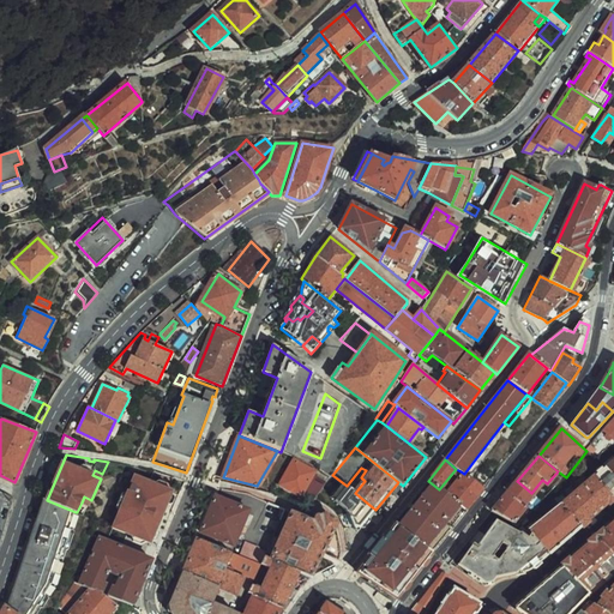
[(475,459),(464,474),(468,477),(479,463),(475,459)]
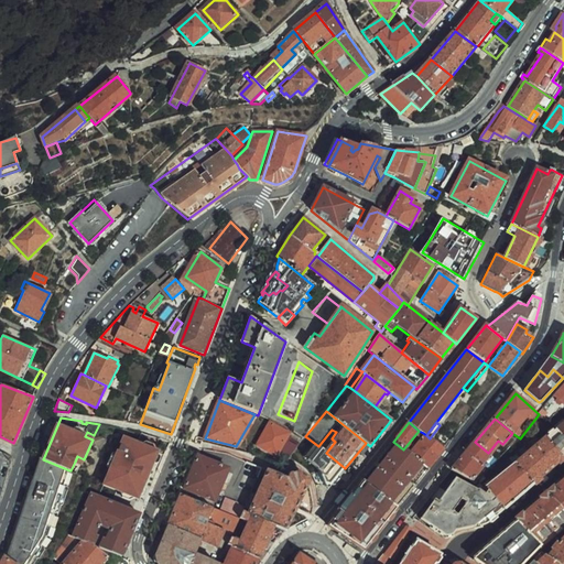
[(270,423),(257,444),(277,455),(286,461),(296,447),(285,441),(289,434),(270,423)]
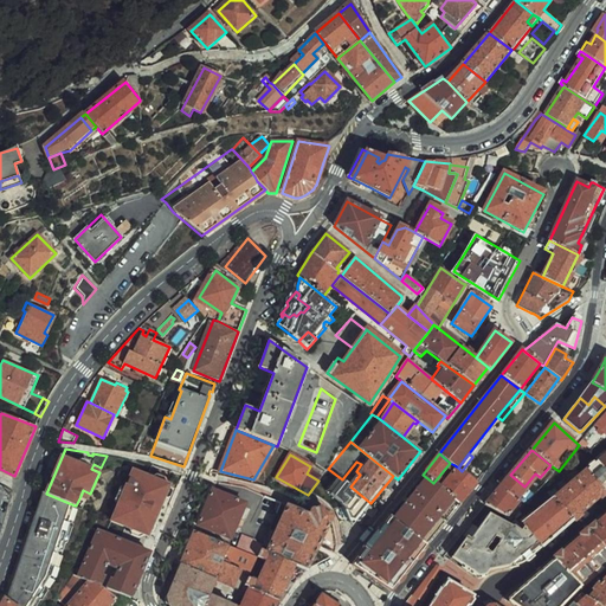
[(605,468),(598,458),(584,469),(605,490),(605,468)]
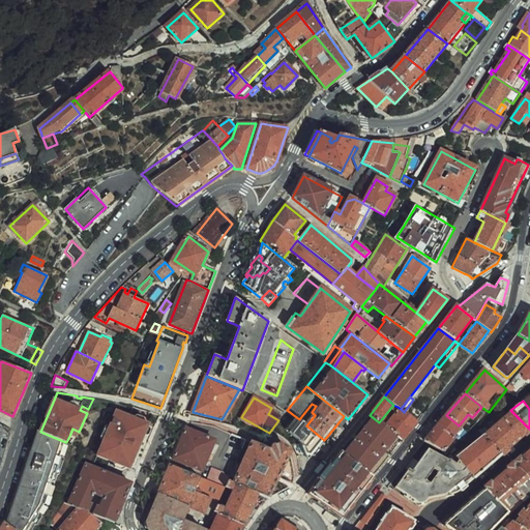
[(150,420),(118,408),(99,451),(130,465),(150,420)]
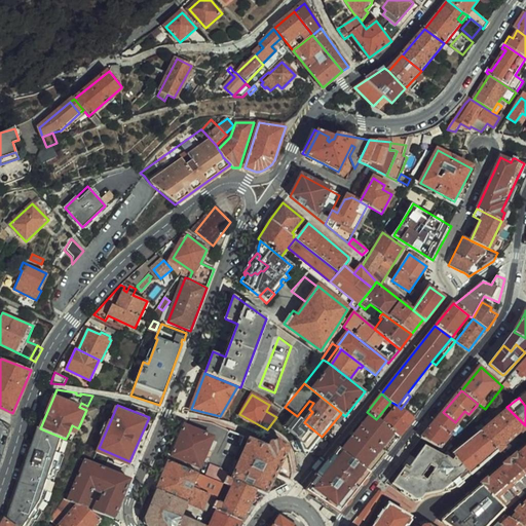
[(382,424),(400,437),(415,419),(401,409),(398,406),(382,424)]
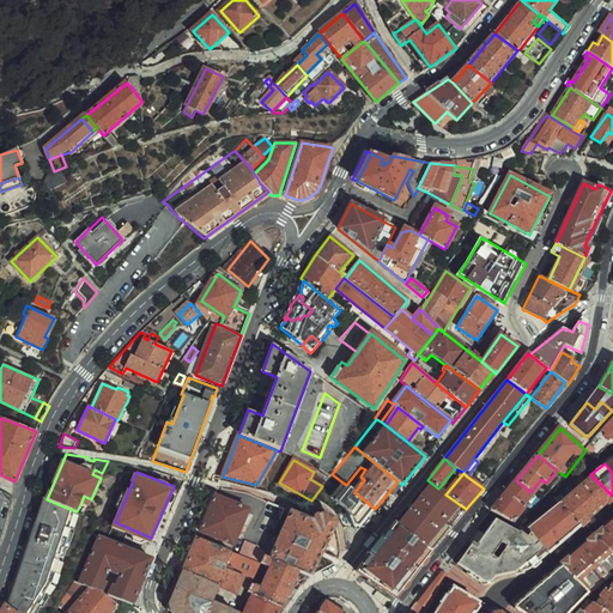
[(375,509),(354,492),(346,485),(332,474),(331,475),(316,498),(333,509),(337,513),(339,516),(341,520),(343,525),(344,529),(352,526),(359,527),(375,509)]
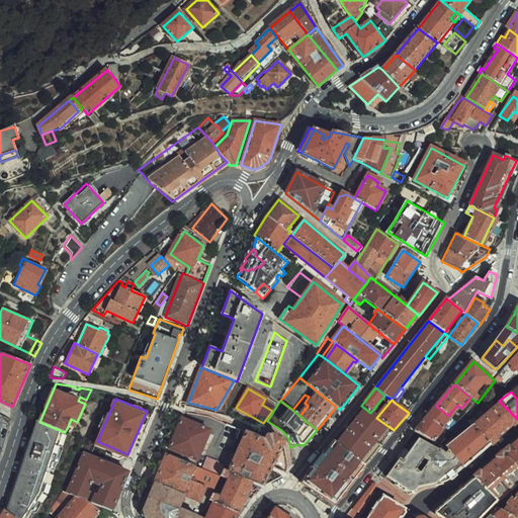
[(517,419),(499,401),(472,423),(492,447),(517,423),(517,419)]
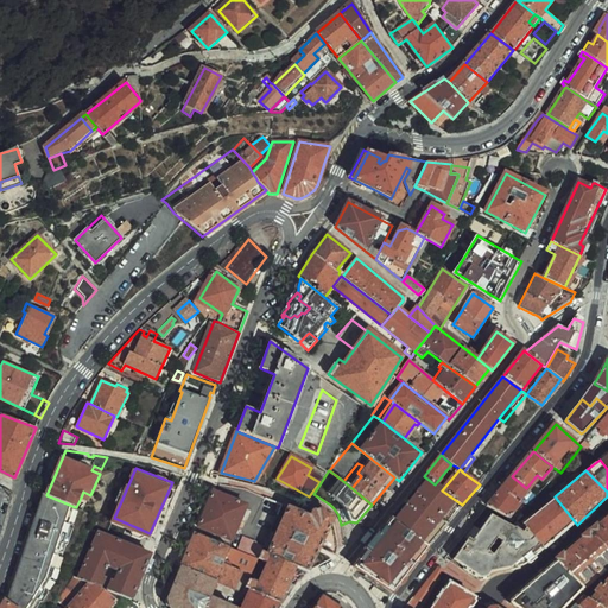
[(526,488),(512,476),(486,507),(507,519),(521,502),(518,499),(526,488)]
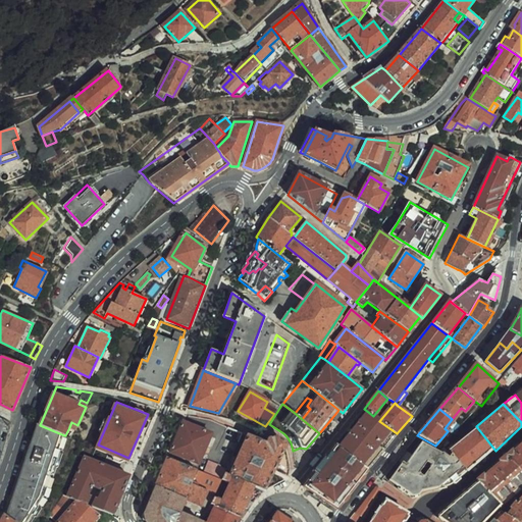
[(379,421),(377,419),(373,416),(368,412),(340,447),(367,469),(397,433),(379,421)]
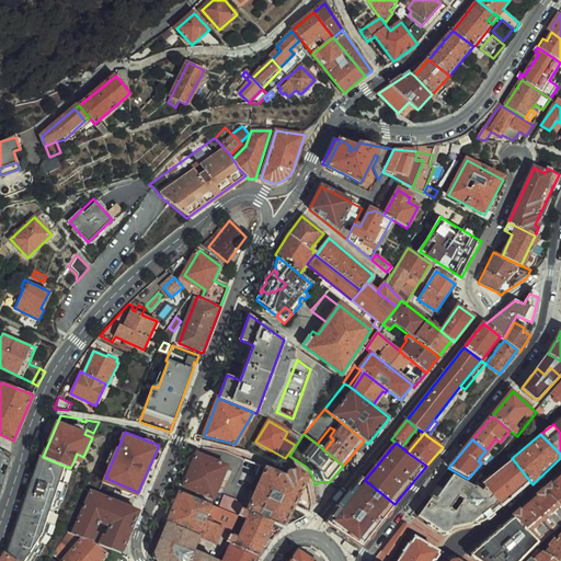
[(227,466),(196,453),(183,487),(186,488),(213,499),(227,466)]
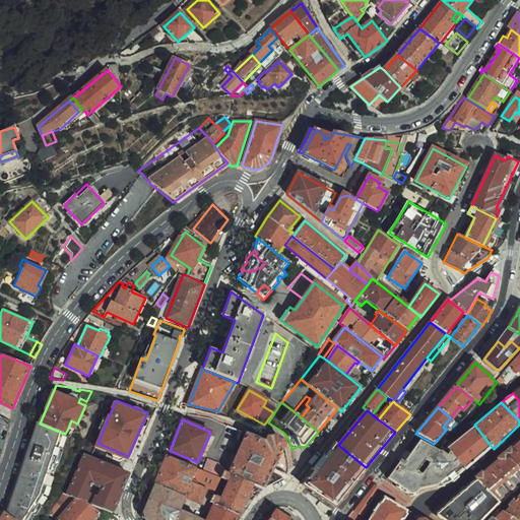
[(27,519),(43,497),(64,434),(40,424),(39,423),(37,421),(5,515),(11,519),(27,519)]
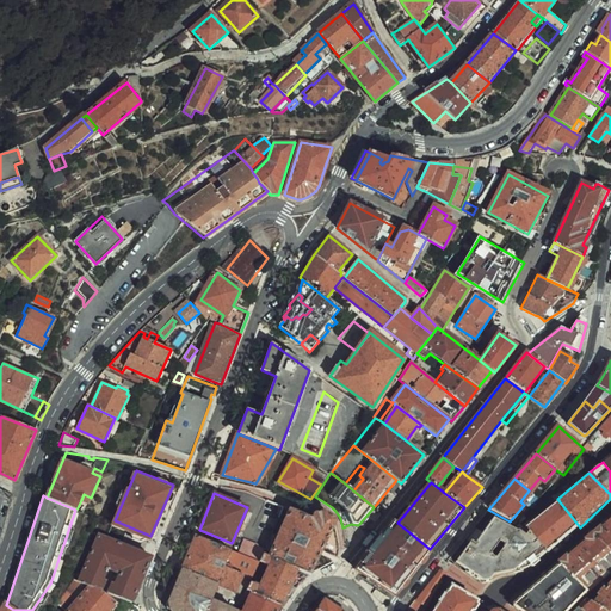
[(263,511),(278,518),(283,507),(266,499),(263,511)]
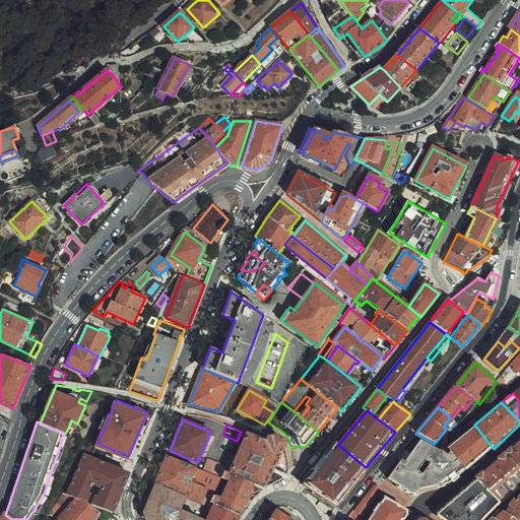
[(448,452),(464,472),(494,449),(474,425),(446,451),(448,452)]
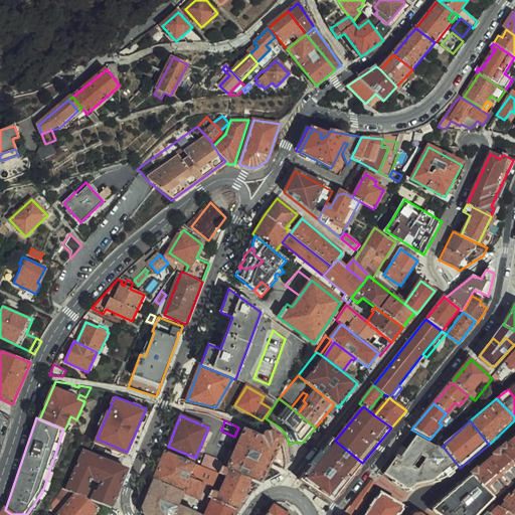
[(250,480),(261,485),(278,473),(269,468),(271,463),(285,470),(286,462),(283,441),(281,438),(273,432),(271,432),(269,434),(266,434),(263,439),(256,436),(244,430),(226,468),(250,480)]
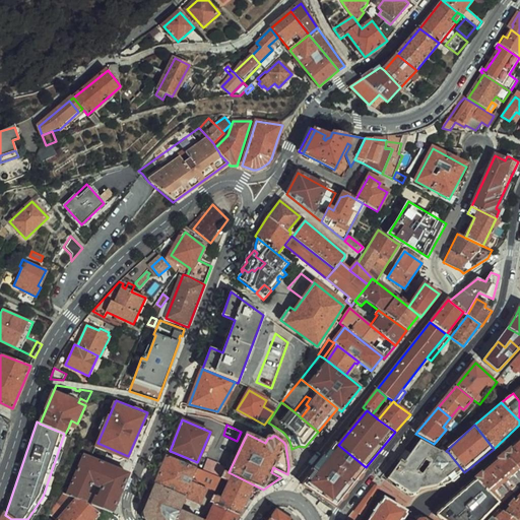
[(443,488),(464,472),(448,452),(446,451),(419,440),(405,462),(401,459),(387,479),(414,499),(419,486),(443,488)]
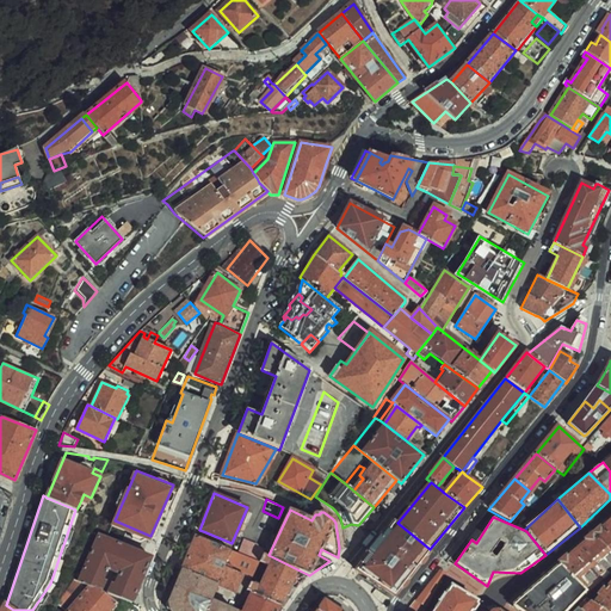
[(610,517),(559,565),(588,593),(610,569),(610,517)]
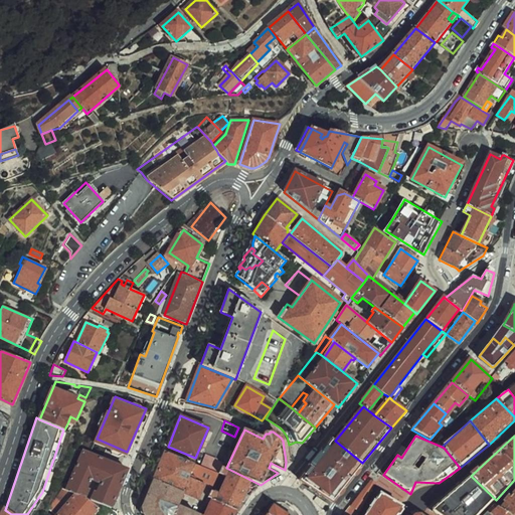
[(335,441),(333,439),(300,481),(332,502),(362,463),(335,441)]
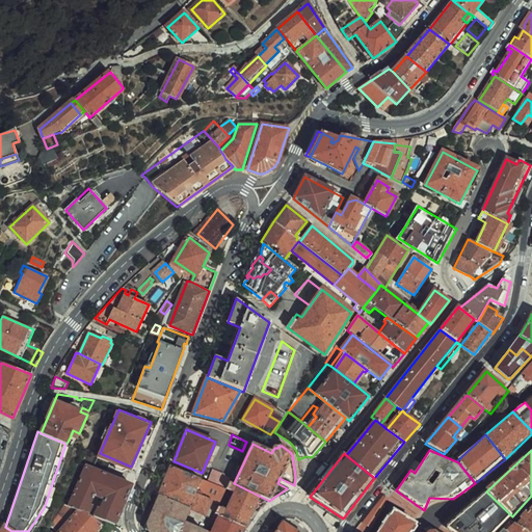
[(69,506),(72,506),(80,510),(91,514),(115,525),(132,485),(86,466),(69,506)]
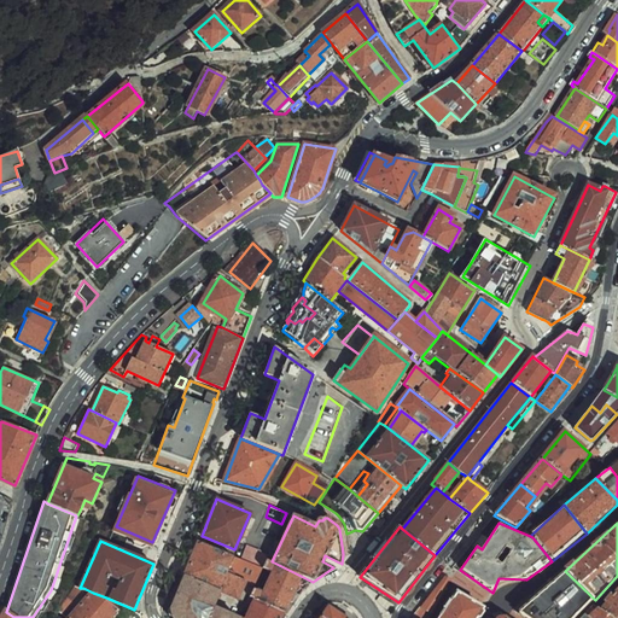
[(220,590),(233,557),(199,542),(185,576),(220,590)]
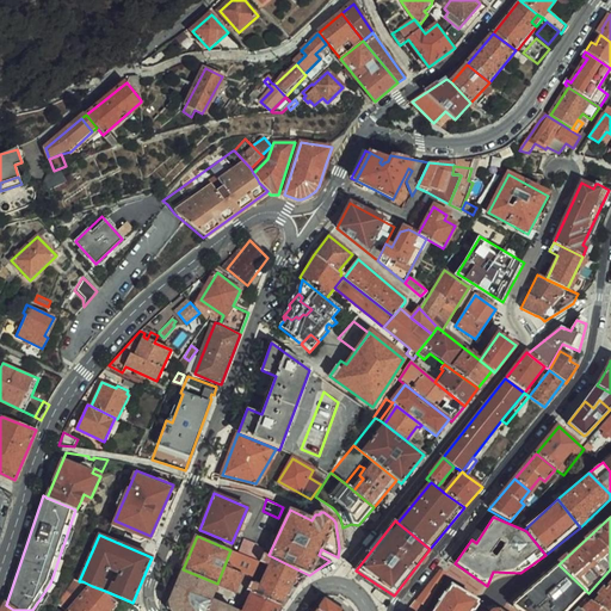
[(244,539),(239,554),(247,557),(253,544),(244,539)]
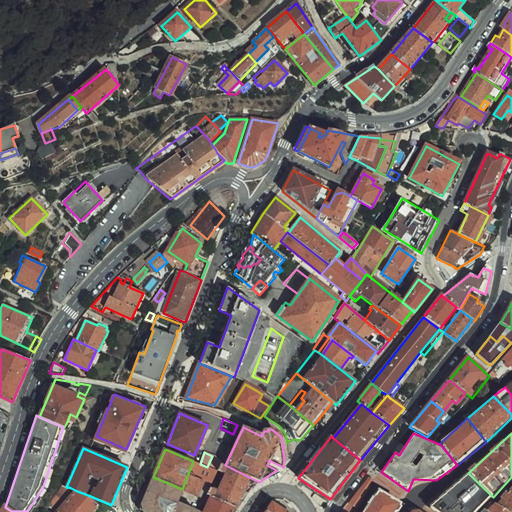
[(217,471),(207,467),(200,464),(195,462),(189,476),(211,485),(217,471)]
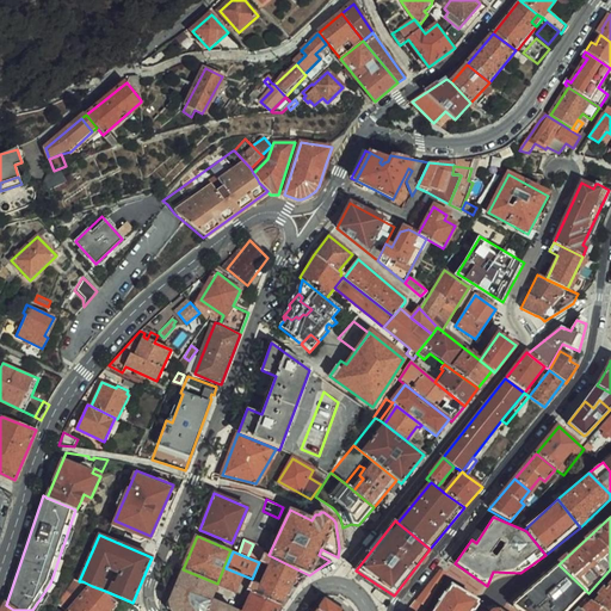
[(281,605),(297,569),(269,555),(263,553),(259,562),(269,566),(260,585),(251,581),(246,590),(281,605)]
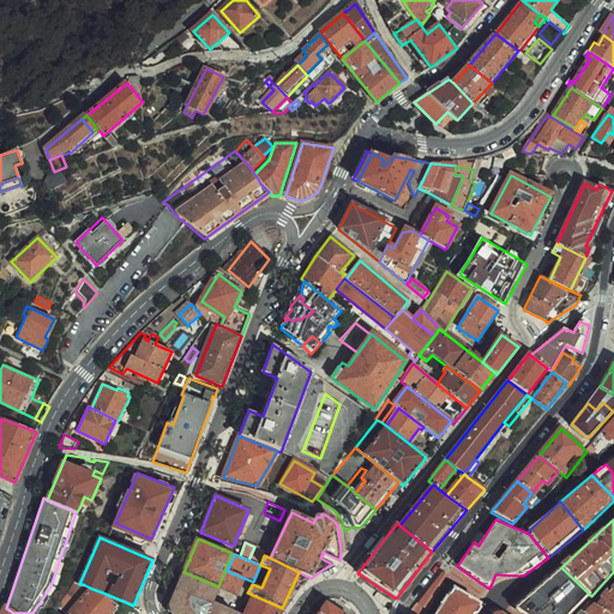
[(575,613),(591,596),(561,567),(513,608),(524,613),(575,613)]
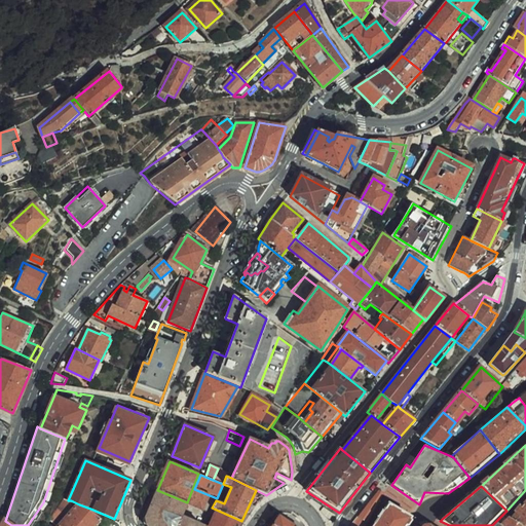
[(376,509),(384,494),(383,493),(385,490),(383,488),(381,490),(379,491),(352,524),(366,518),(376,509)]
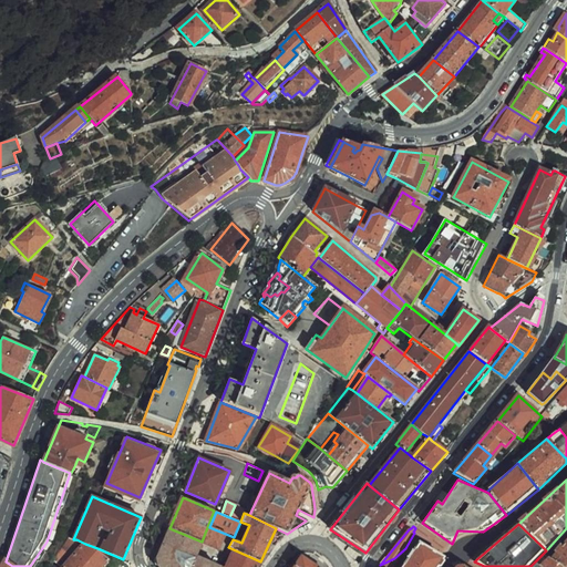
[(219,566),(195,556),(202,542),(169,528),(156,559),(158,566),(219,566)]
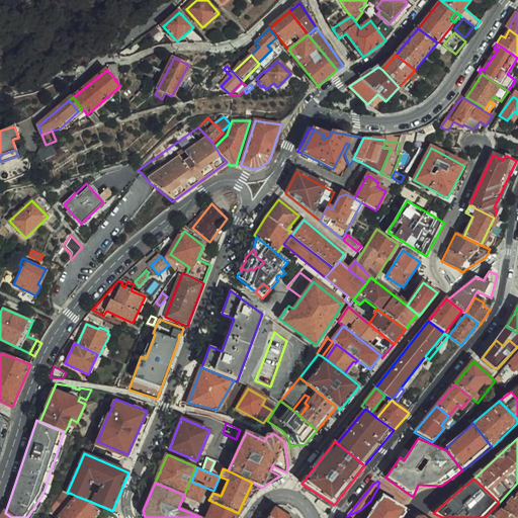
[(517,517),(517,489),(502,510),(511,517),(517,517)]
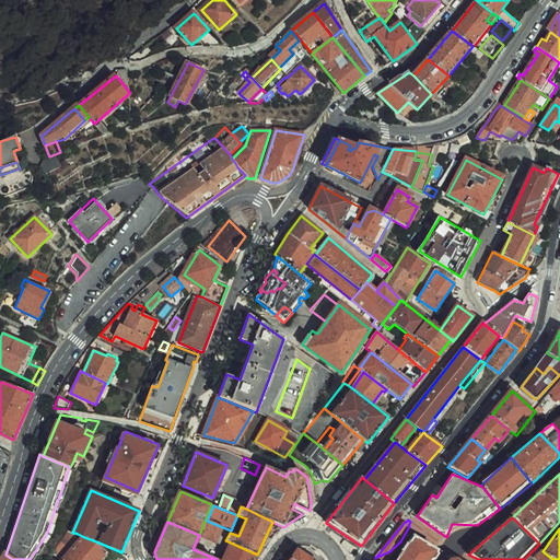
[(68,543),(76,533),(72,533),(69,531),(62,541),(68,543)]
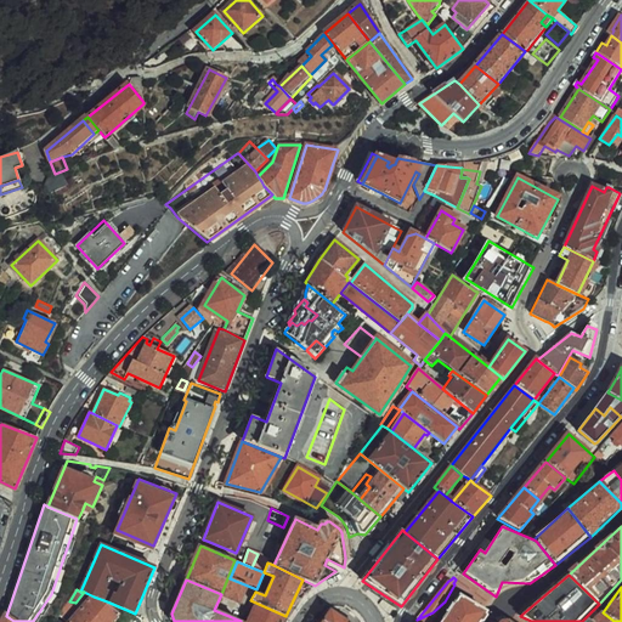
[(461,594),(440,621),(478,621),(479,621),(480,621),(484,621),(488,614),(461,594)]
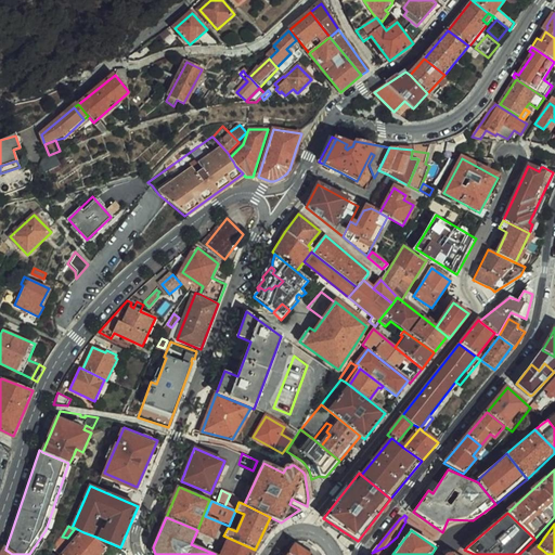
[(84,532),(62,554),(100,554),(107,547),(95,537),(84,532)]
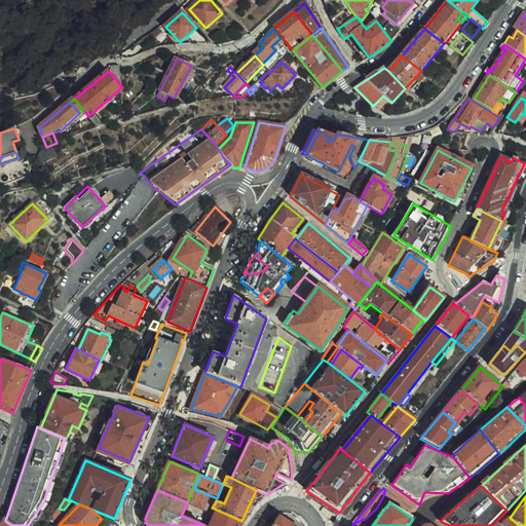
[(237,525),(241,521),(212,508),(209,515),(214,517),(209,525),(204,525),(203,525),(237,525)]
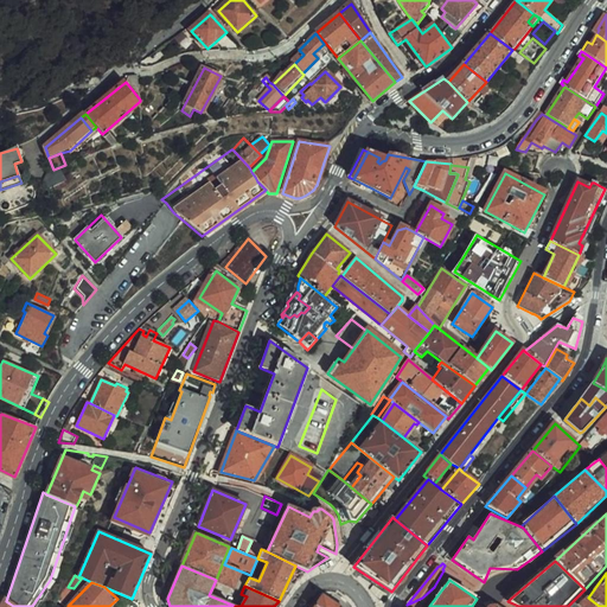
[(599,606),(588,598),(583,594),(570,606),(599,606)]
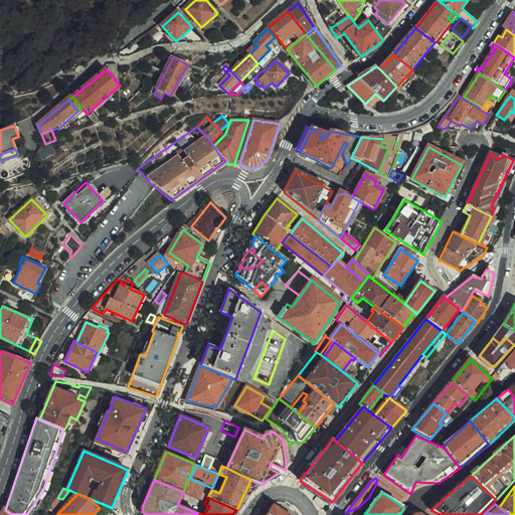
[(286,514),(273,506),(267,514),(286,514)]
